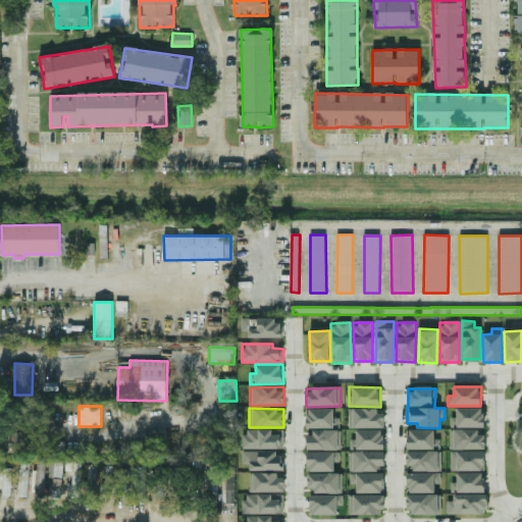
[(484,427),(484,408),(457,409),(457,417),(451,417),(451,428),(484,427)]
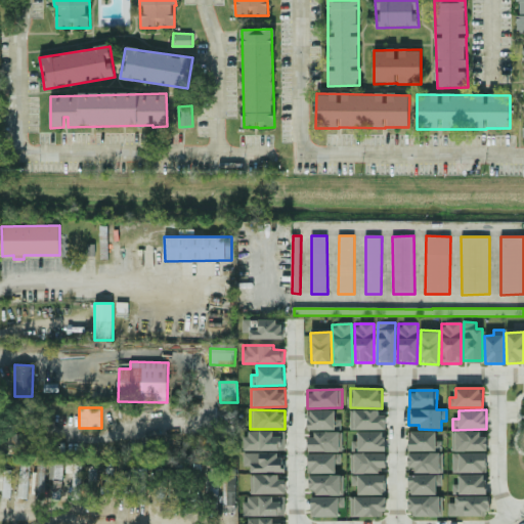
[(308,430),(341,430),(341,420),(335,420),(335,410),(308,410),(308,430)]
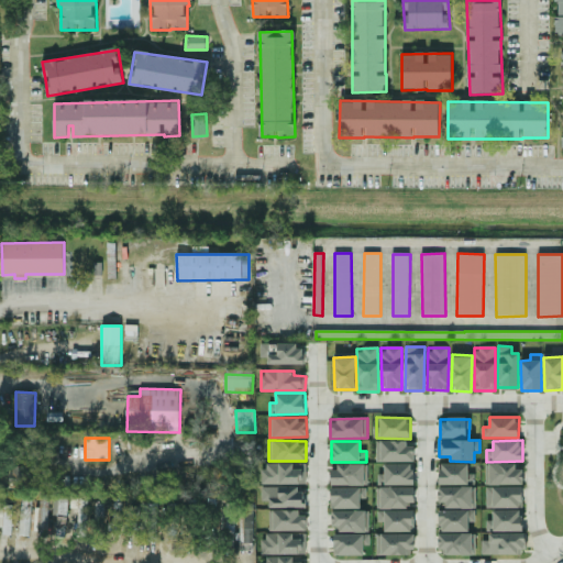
[(414,462),(415,442),(377,441),(376,461),(414,462)]
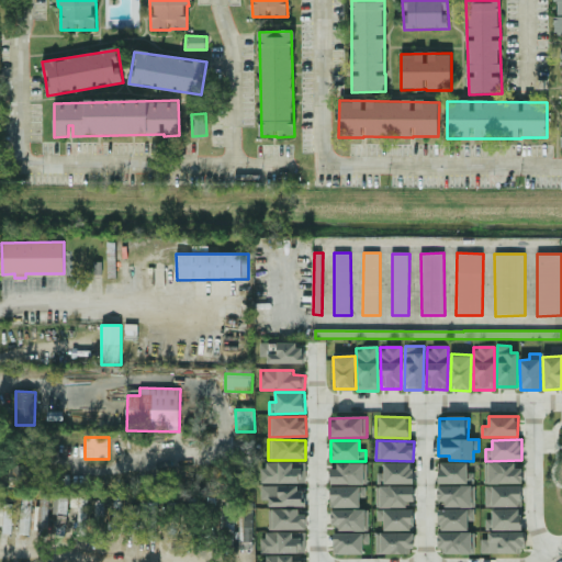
[(262,483),(305,483),(306,463),(262,462),(262,483)]
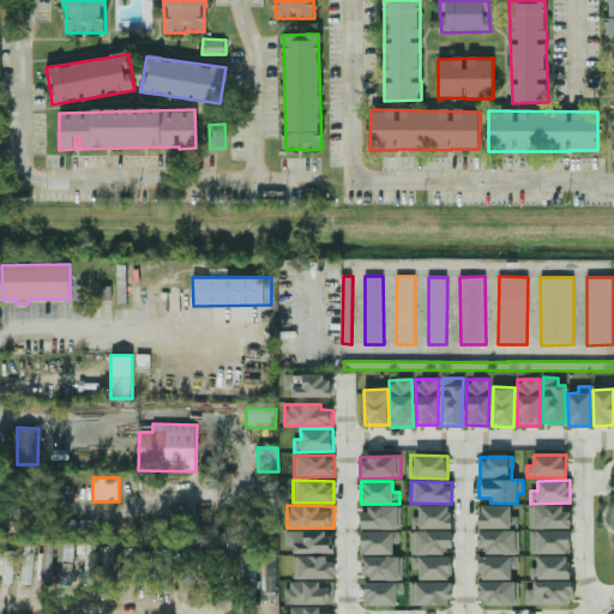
[(451,529),(452,506),(420,505),(420,516),(413,516),(413,529),(451,529)]
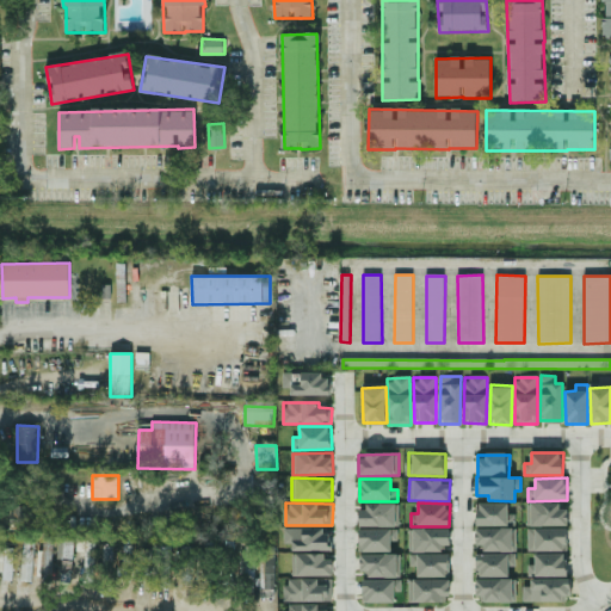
[(516,513),(508,513),(508,504),(479,503),(477,525),(516,526),(516,513)]
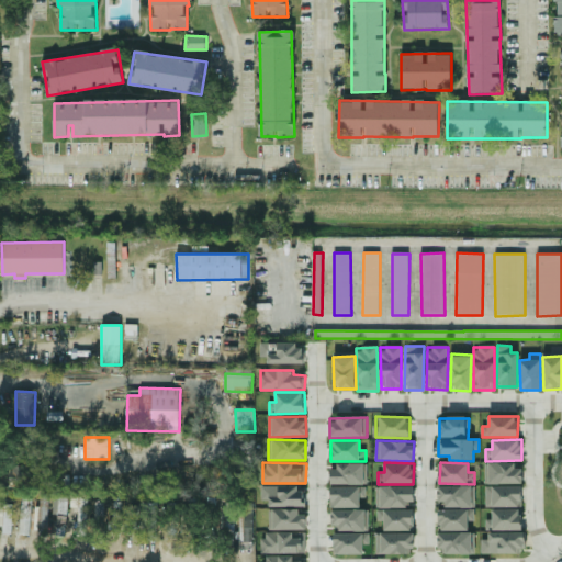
[(523,484),(523,464),(485,463),(485,483),(523,484)]
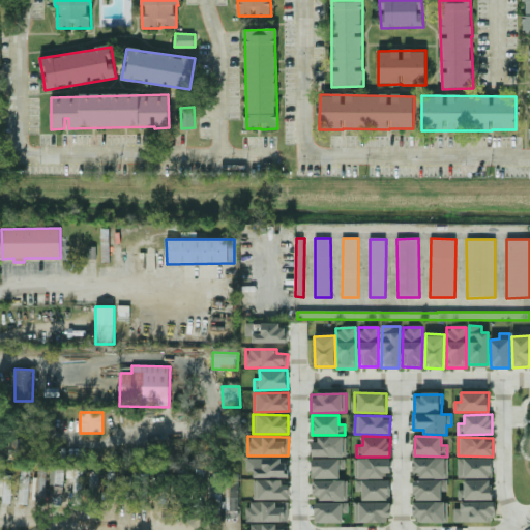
[(312,457),(344,457),(343,438),(312,438),(312,457)]
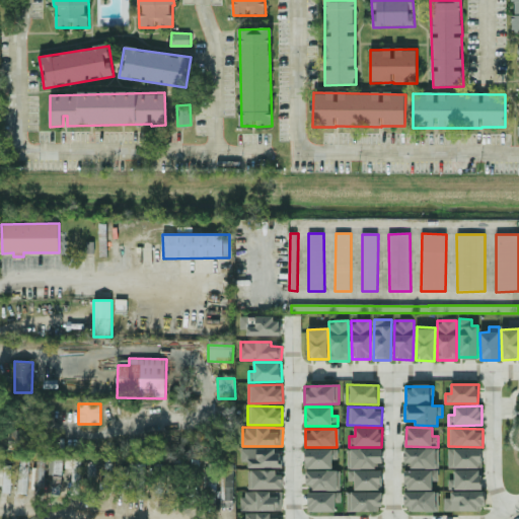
[(348,449),(348,468),(382,467),(382,448),(348,449)]
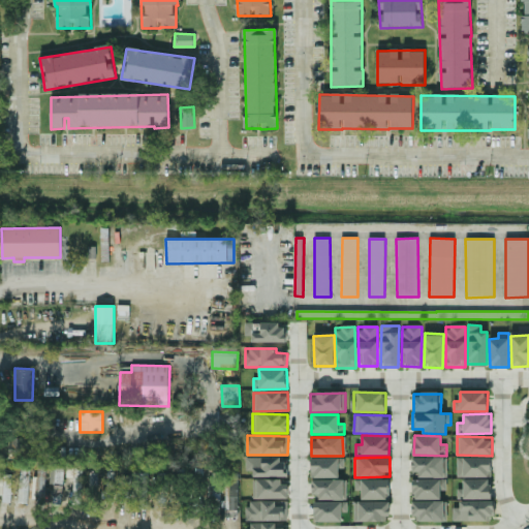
[(447,458),(412,457),(412,476),(447,476),(447,458)]
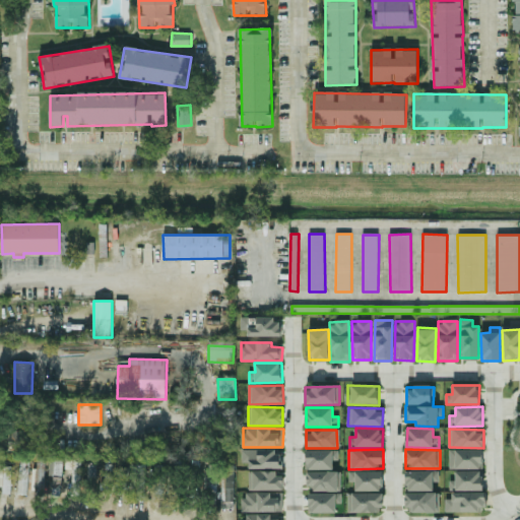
[(482,449),(449,450),(449,469),(482,468),(482,449)]
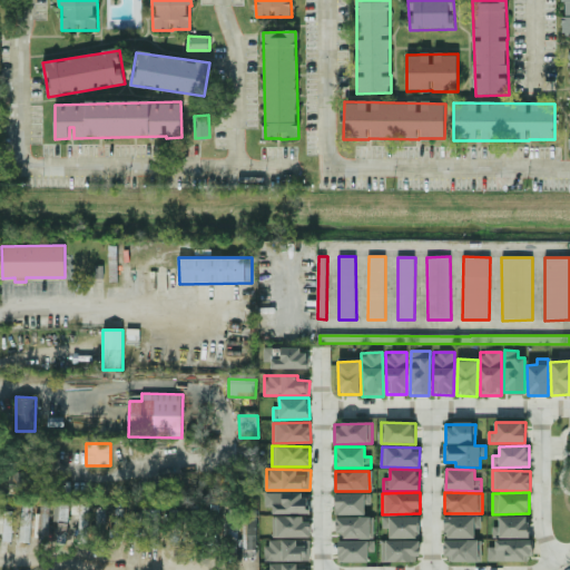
[(311,512),(310,493),(265,494),(265,513),(311,512)]
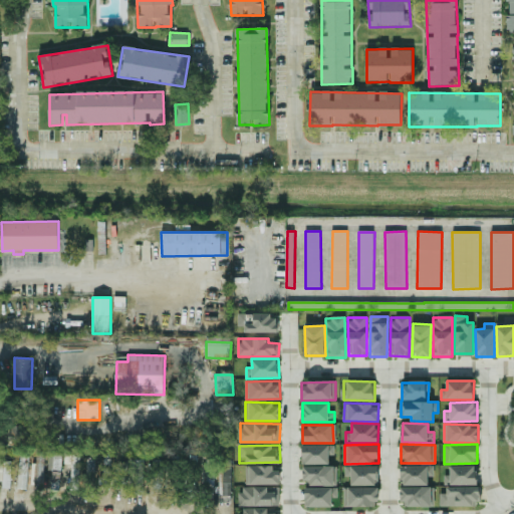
[(302,446),(302,465),(329,464),(329,445),(302,446)]
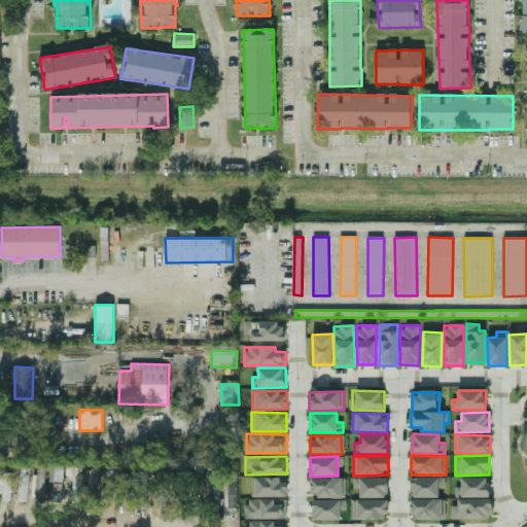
[(83,462),(67,461),(67,476),(73,476),(72,502),(82,502),(83,462)]
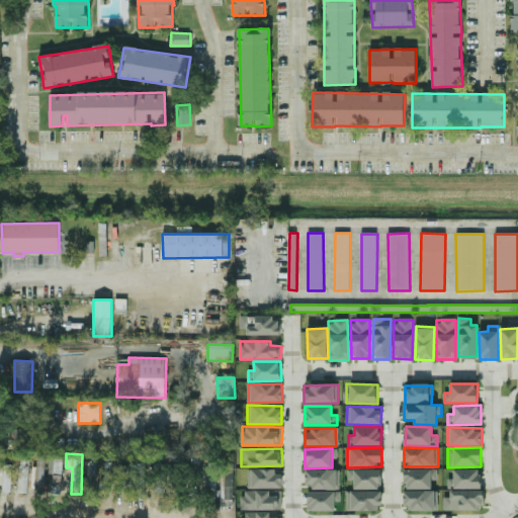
[(46,455),(37,455),(37,466),(32,466),(31,488),(45,489),(46,455)]
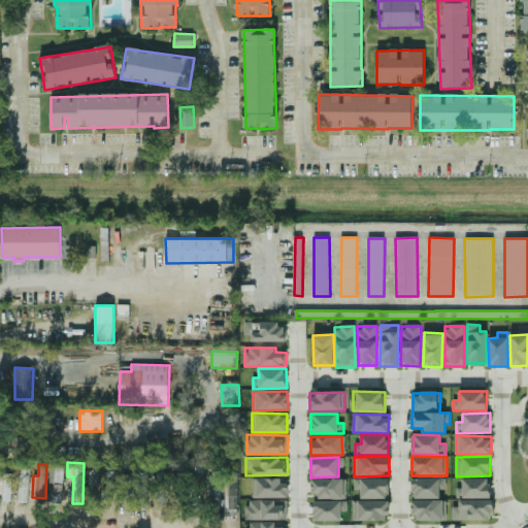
[(20,502),(29,502),(30,468),(21,467),(20,502)]
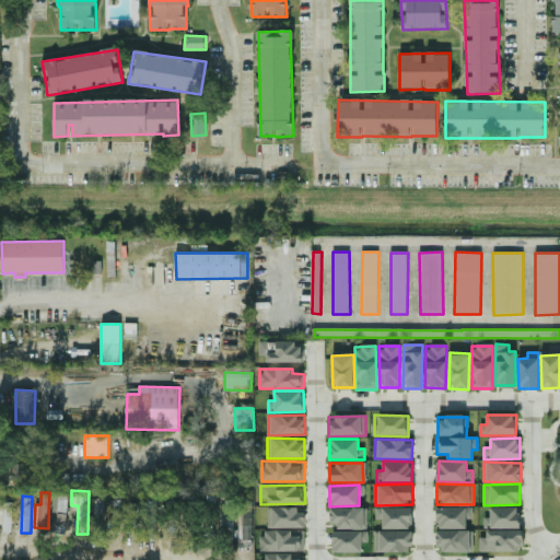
[(57,512),(57,534),(67,534),(68,497),(54,496),(54,512),(57,512)]
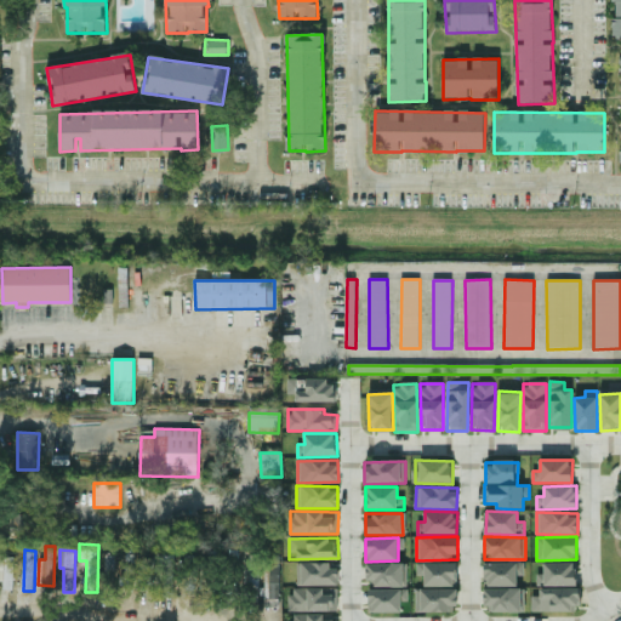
[(136,550),(126,550),(126,577),(120,577),(120,592),(135,592),(136,550)]
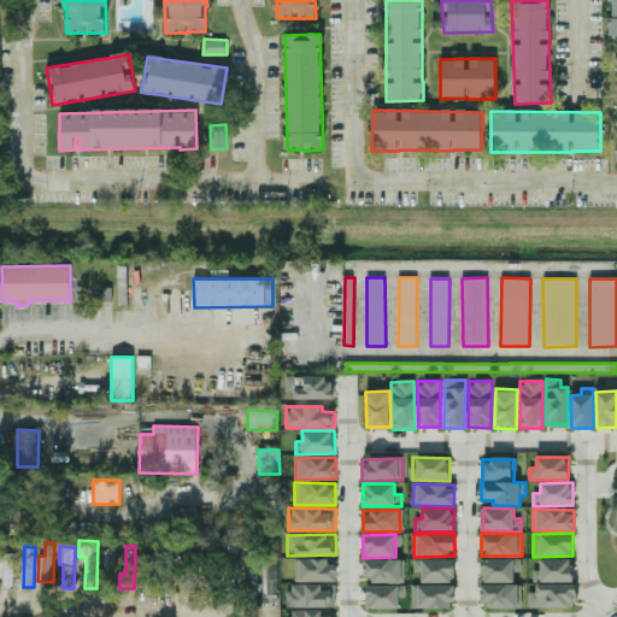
[(172,592),(174,552),(160,551),(159,591),(172,592)]
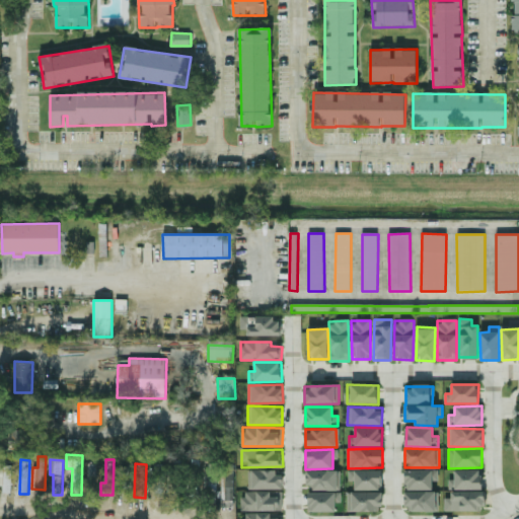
[(0,491),(0,493),(11,494),(12,466),(1,465),(0,491)]
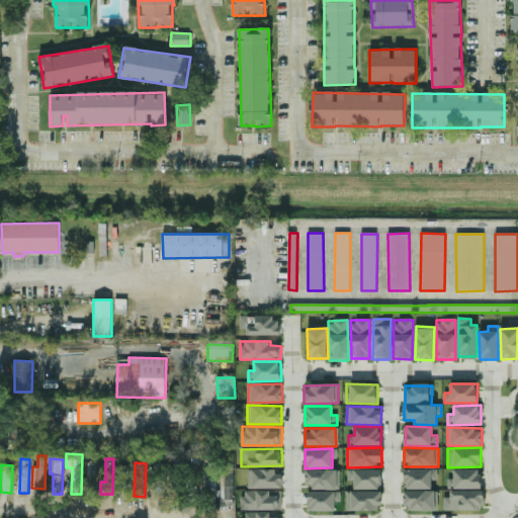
[(130,493),(128,465),(115,466),(116,493),(130,493)]
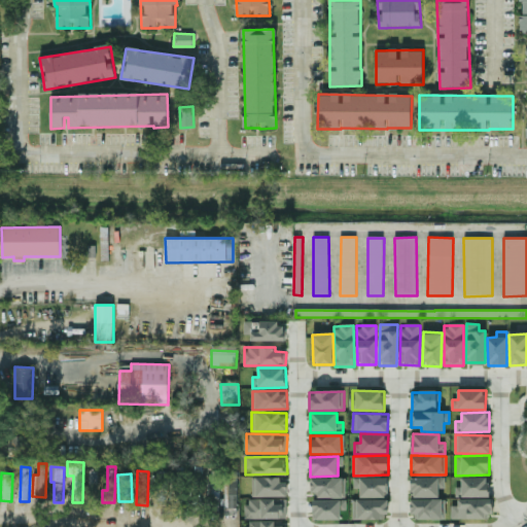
[(208,477),(207,500),(219,500),(220,477),(208,477)]
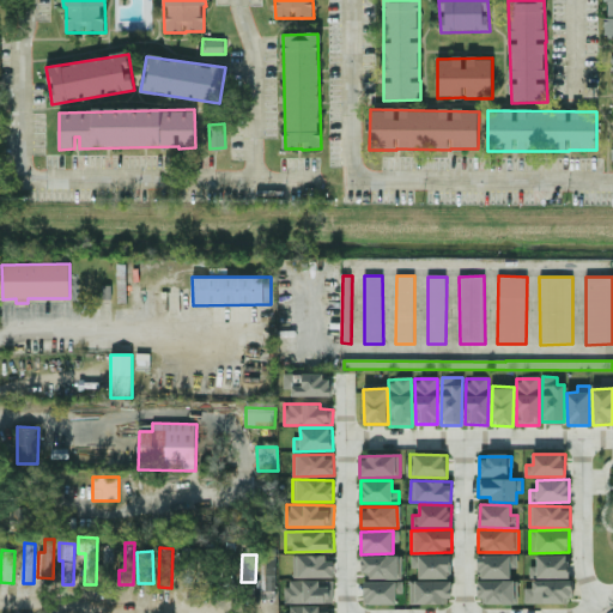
[(569,577),(569,554),(536,556),(536,566),(530,566),(530,577),(569,577)]
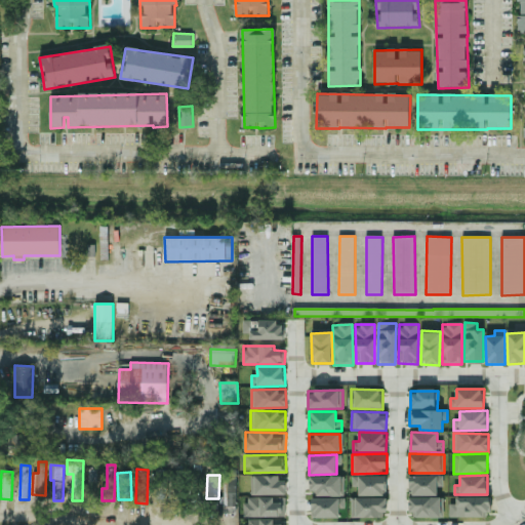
[(345,495),(345,476),(311,477),(311,496),(345,495)]
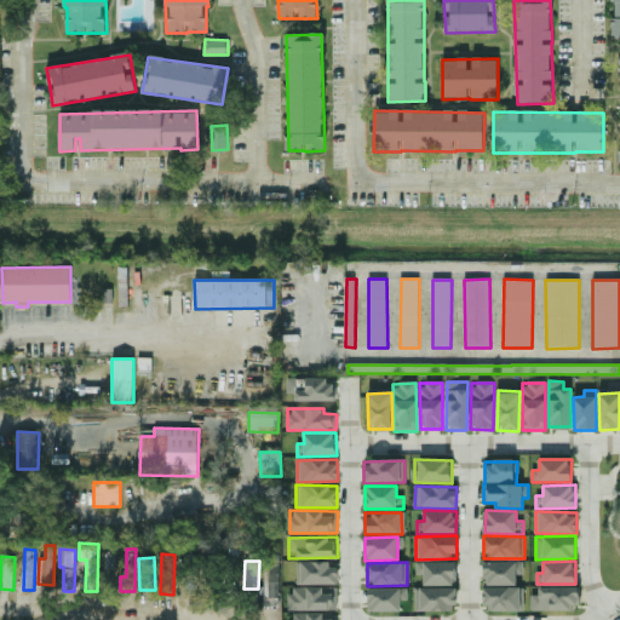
[(424,586),(457,585),(455,562),(417,563),(417,575),(424,575),(424,586)]
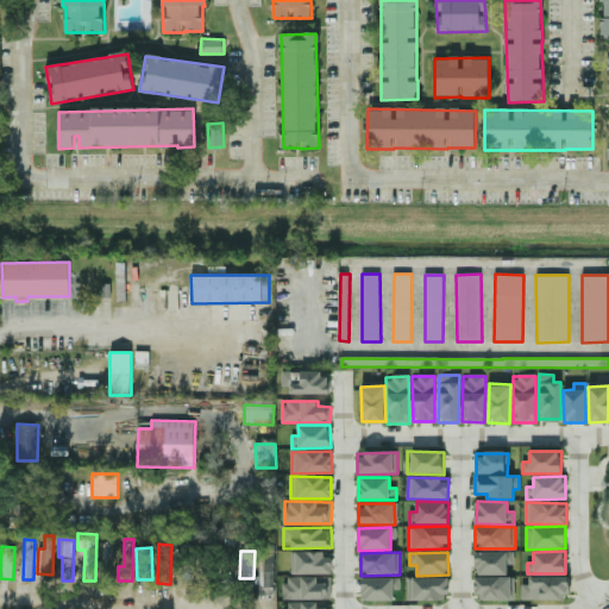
[(514,565),(515,552),(476,552),(475,575),(507,576),(508,565),(514,565)]
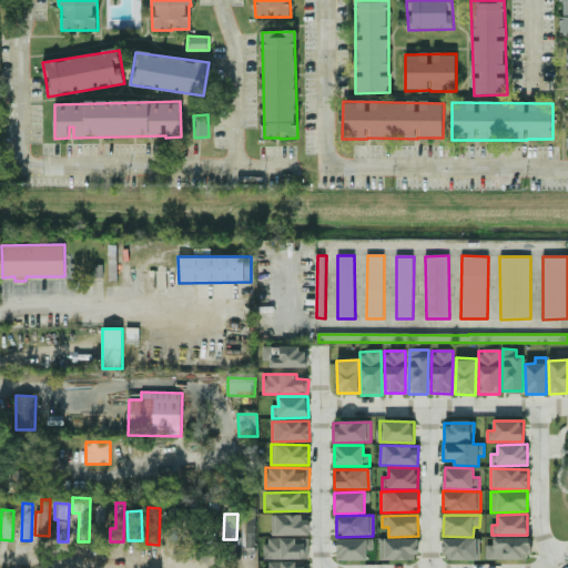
[(308,536),(310,516),(272,516),(272,535),(308,536)]
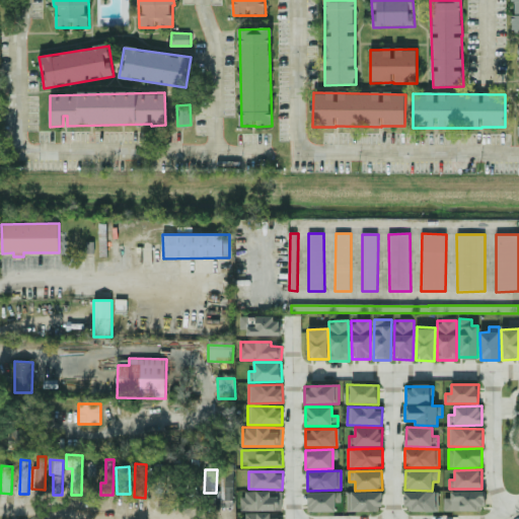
[(242,511),(282,511),(282,492),(242,492),(242,511)]
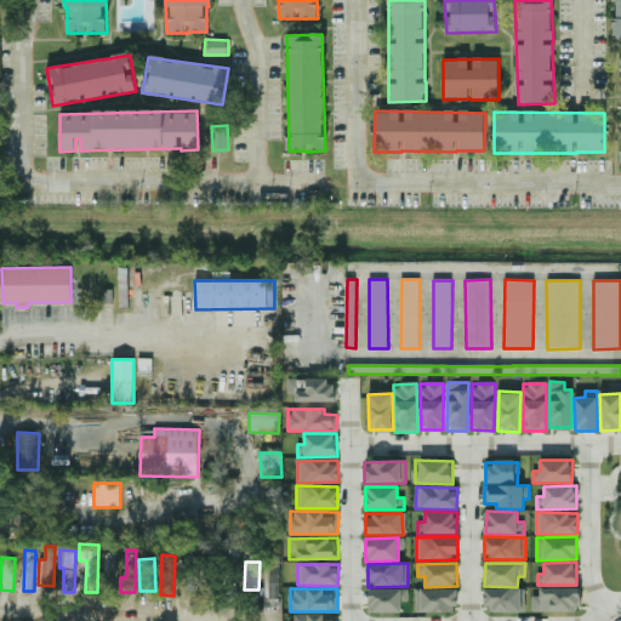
[(408,588),(369,590),(369,613),(402,613),(402,602),(409,602),(408,588)]
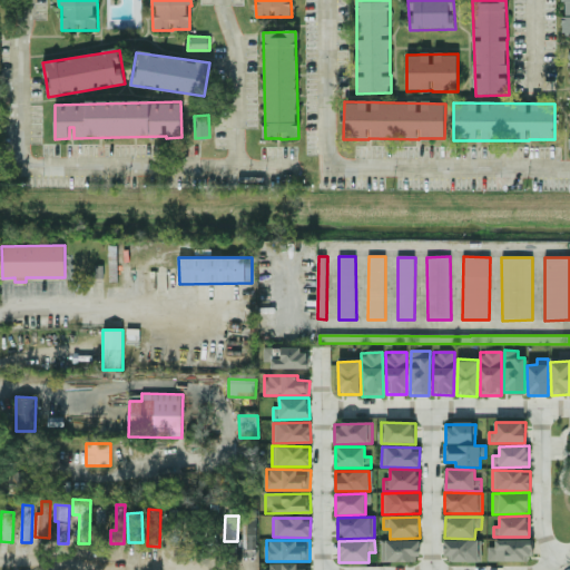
[(419,561),(419,540),(382,541),(382,562),(419,561)]
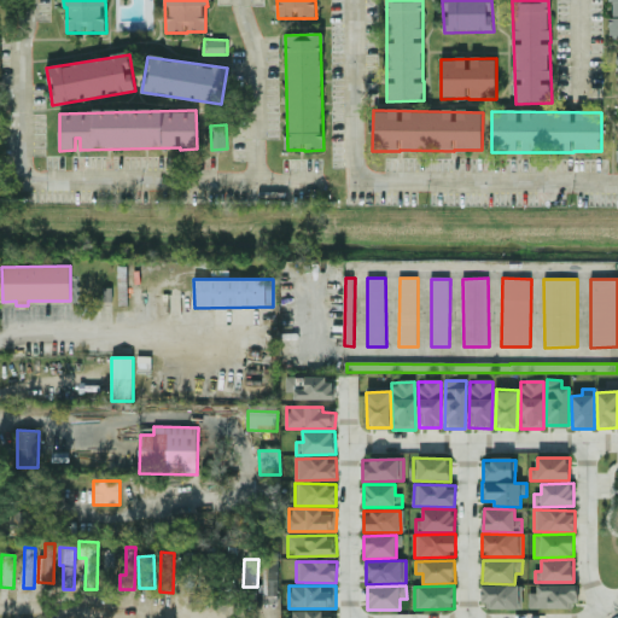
[(519,586),(483,586),(484,610),(519,610),(519,586)]
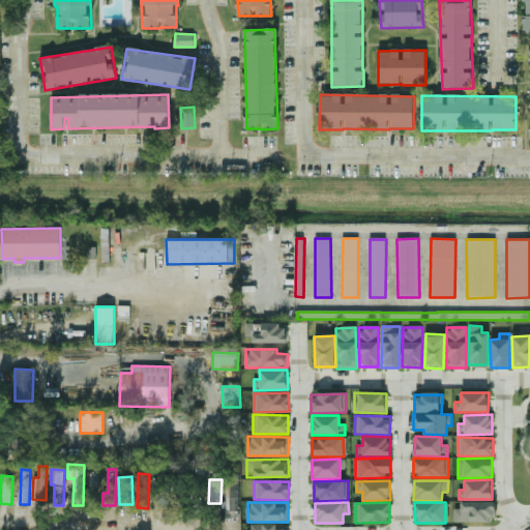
[(454,522),(496,522),(496,502),(461,502),(461,508),(454,508),(454,522)]
